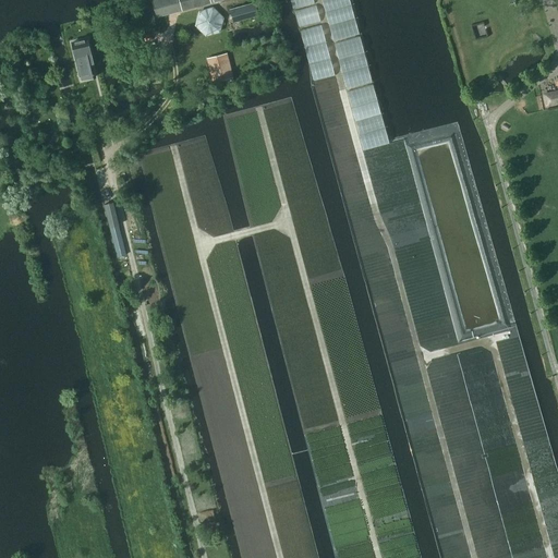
[(152,0),(157,17),(220,0),(152,0)]
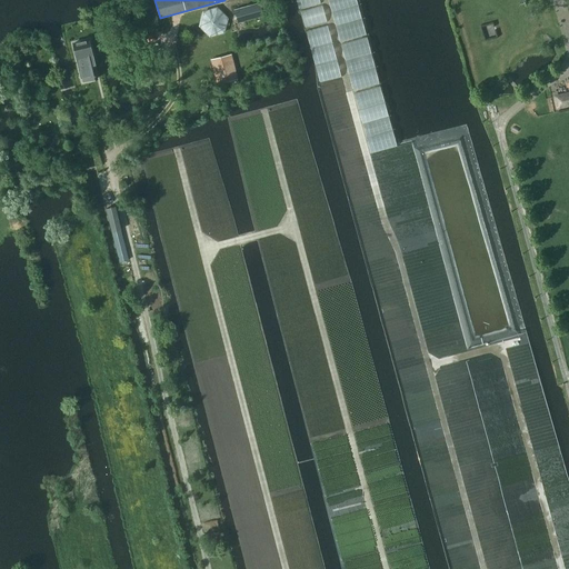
[(233,10),(237,23),(262,16),(259,2),(233,10)]
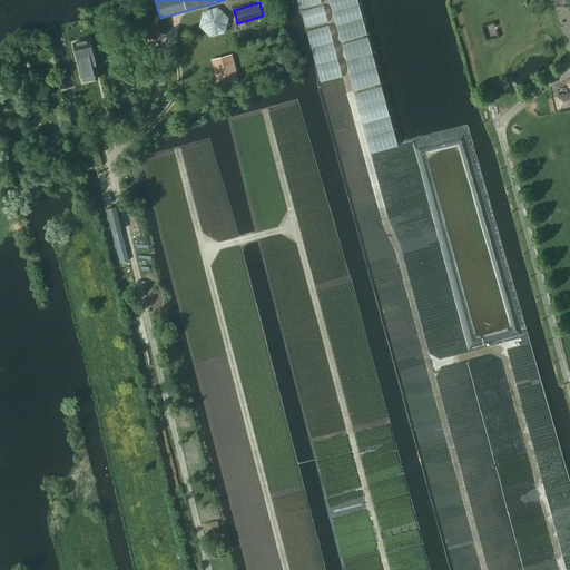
[(198,26),(209,37),(224,33),(228,18),(217,7),(202,11),(198,26)]
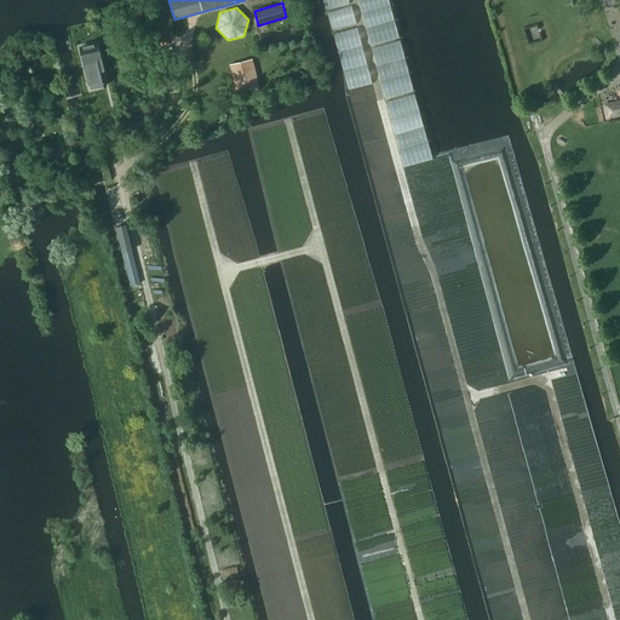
[(97,44),(80,47),(82,62),(85,61),(91,90),(105,86),(98,58),(101,57),(97,44)]
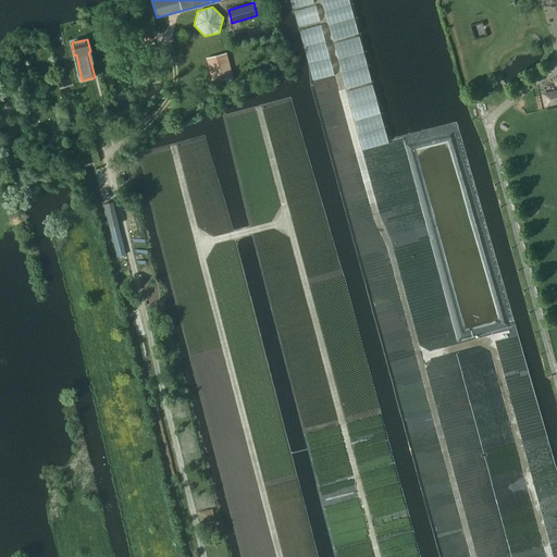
[(207,58),(212,82),(233,77),(226,53),(207,58)]
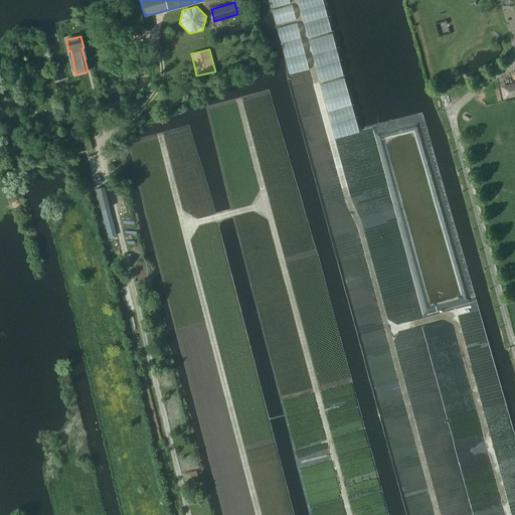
[(514,97),(514,82),(500,87),(503,100),(514,97)]
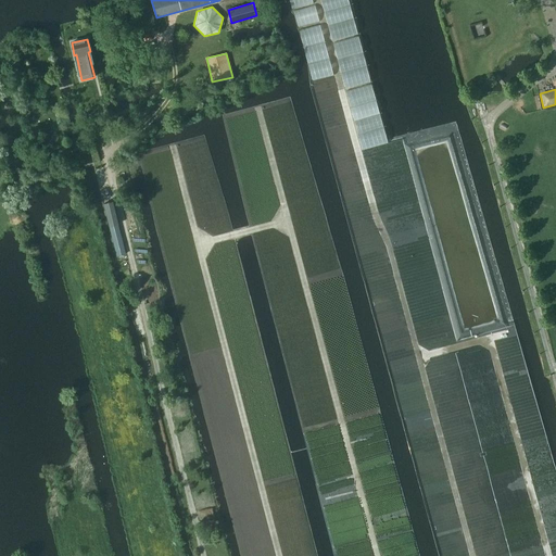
[(103,203),(109,227),(118,225),(113,201),(103,203)]
